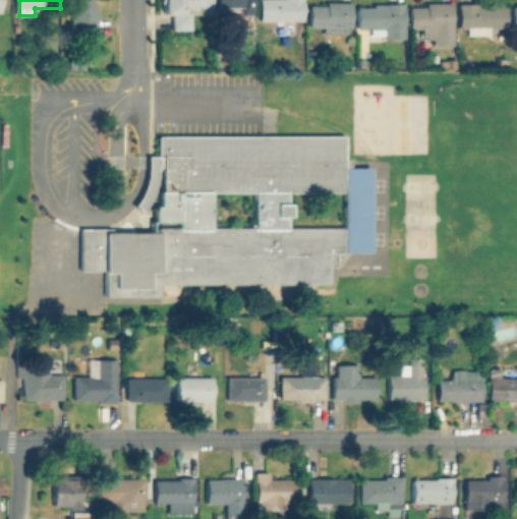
[(99,6),(99,27),(84,29),(84,36),(74,36),(74,8),(67,8),(67,0),(94,0),(94,6),(99,6)]
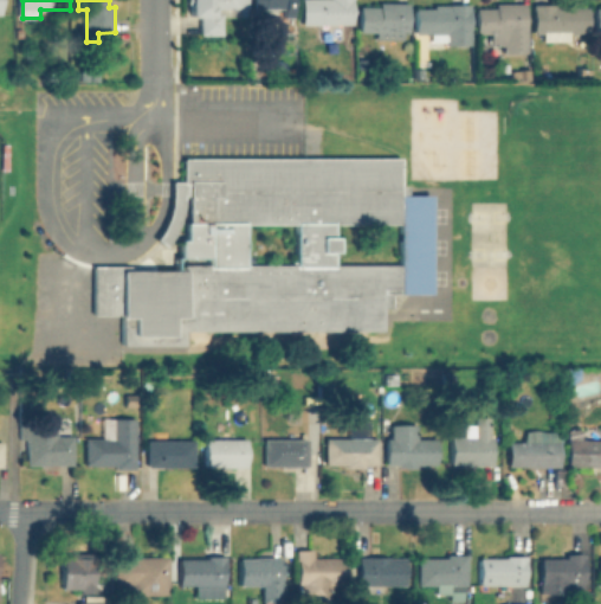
[(251,0),(251,8),(217,10),(217,15),(227,15),(227,36),(202,36),(202,19),(193,19),(193,0),(251,0)]
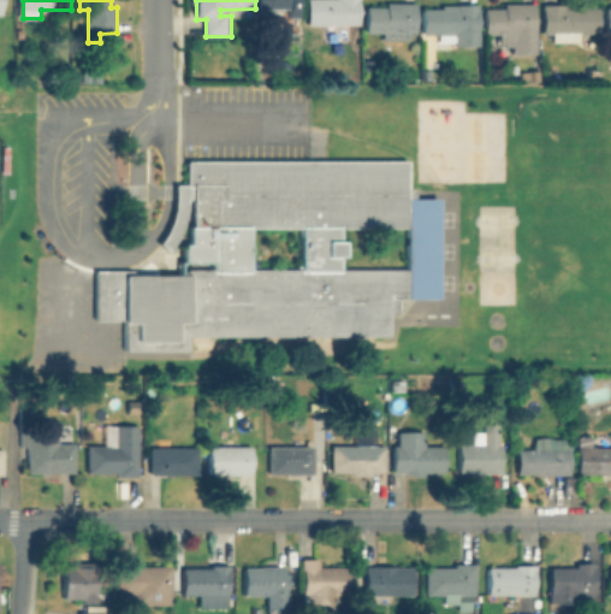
[(302,0),(302,18),(291,19),(291,18),(270,18),(270,10),(261,10),(261,0),(302,0)]
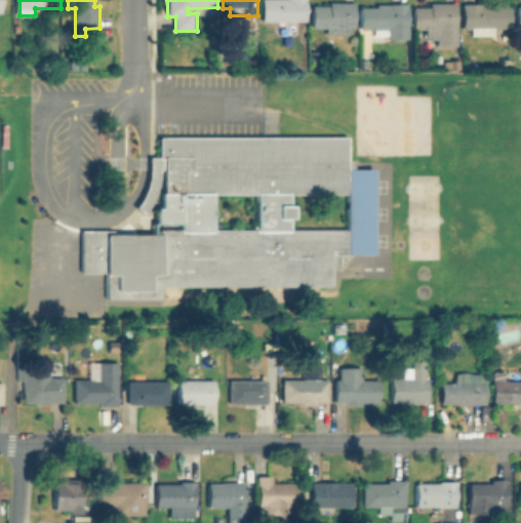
[(310,0),(310,23),(265,23),(265,0),(310,0)]
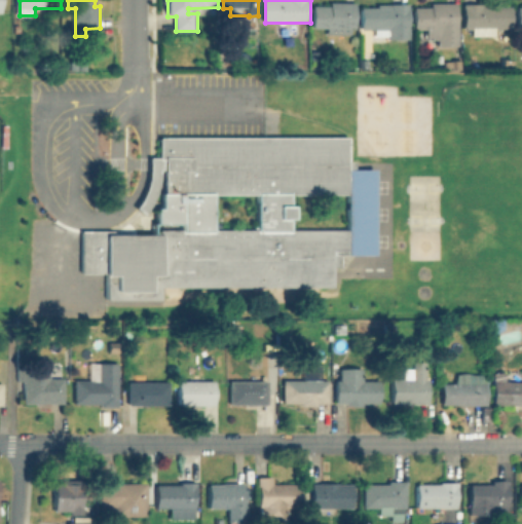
[(358,3),(358,30),(315,29),(317,6),(332,6),(332,3),(358,3)]
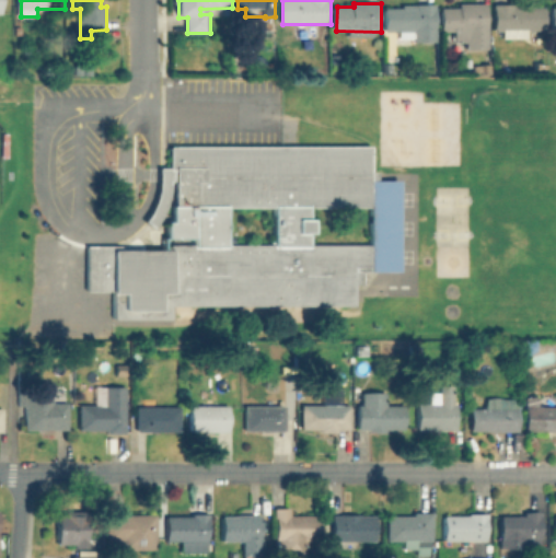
[(490,4),(491,48),(468,49),(468,43),(456,43),(456,32),(446,33),(444,9),(462,9),(462,4),(490,4)]
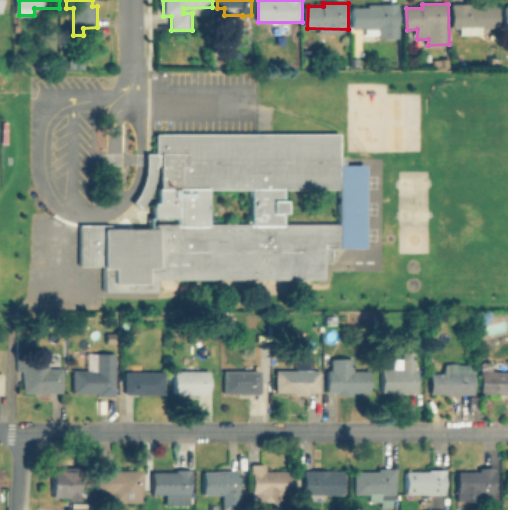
[(401,5),(401,38),(380,39),(380,36),(368,36),(369,29),(355,29),(355,8),(370,8),(370,5),(401,5)]
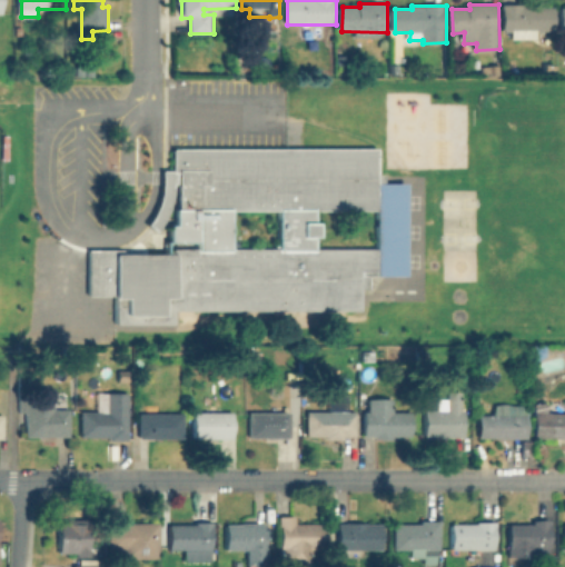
[(555,8),(555,31),(537,31),(537,40),(514,40),(514,32),(504,32),(504,6),(538,6),(538,8),(555,8)]
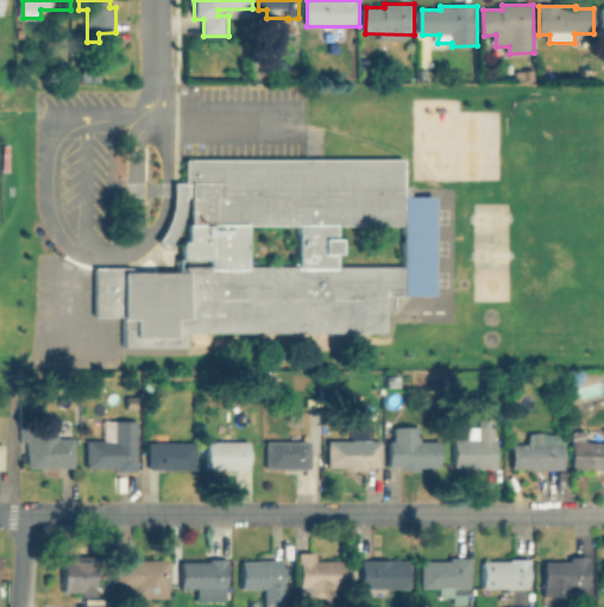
[(184,161),(307,161),(403,160),(404,188),(411,188),(413,198),(434,198),(433,296),(402,298),(394,298),(395,310),(387,311),(387,335),(187,335),(186,349),(124,349),(124,321),(123,321),(121,319),(94,319),(94,269),(131,269),(131,273),(177,274),(177,260),(181,261),(181,243),(188,243),(187,225),(190,225),(189,199),(187,199),(186,213),(183,221),(178,233),(168,251),(158,243),(169,225),(172,211),(174,198),(174,185),(184,185),(184,161)]
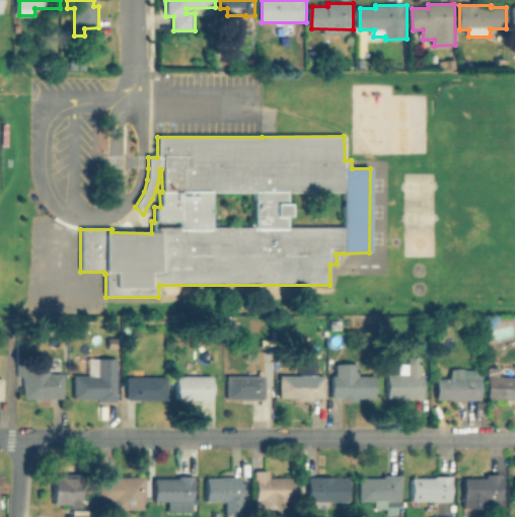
[(501,314),(501,330),(486,330),(486,314),(501,314)]
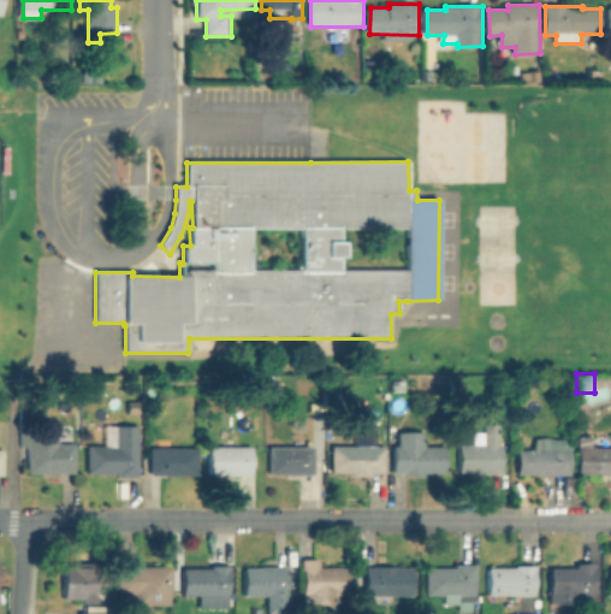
[(466,393),(455,393),(455,382),(466,382),(466,393)]
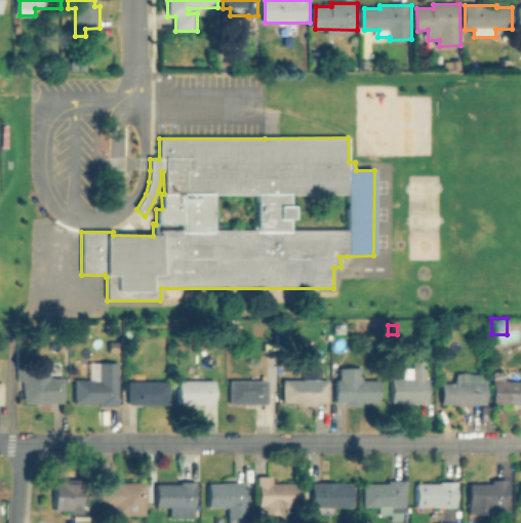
[(121,343),(121,354),(112,353),(112,343),(121,343)]
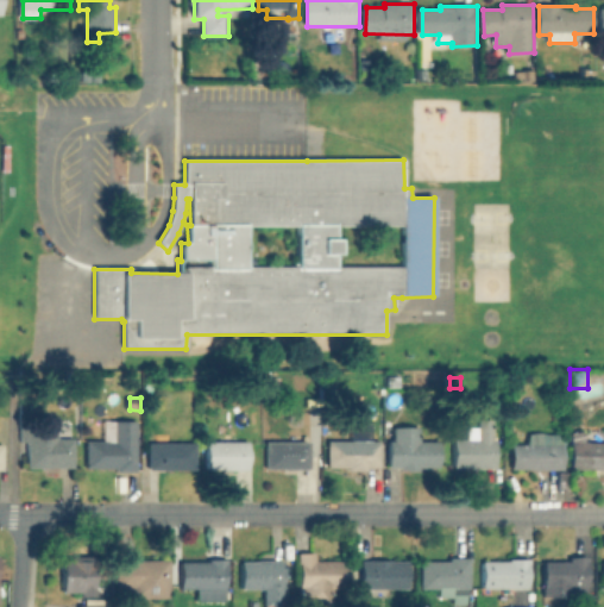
[(496,421),(496,443),(498,443),(498,470),(458,470),(458,442),(471,442),(471,430),(482,430),(482,421),(496,421)]
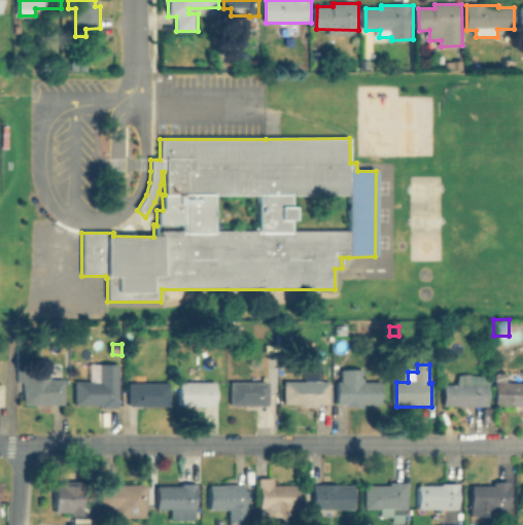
[(121,365),(121,409),(104,409),(104,407),(78,407),(78,383),(101,383),(101,365),(121,365)]
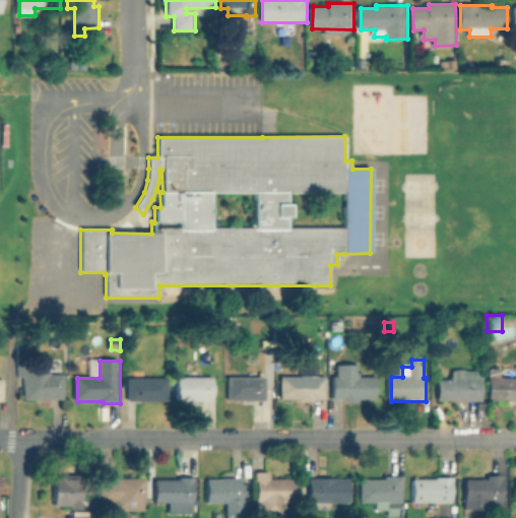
[(66,376),(66,399),(27,400),(27,366),(52,366),(52,376),(66,376)]
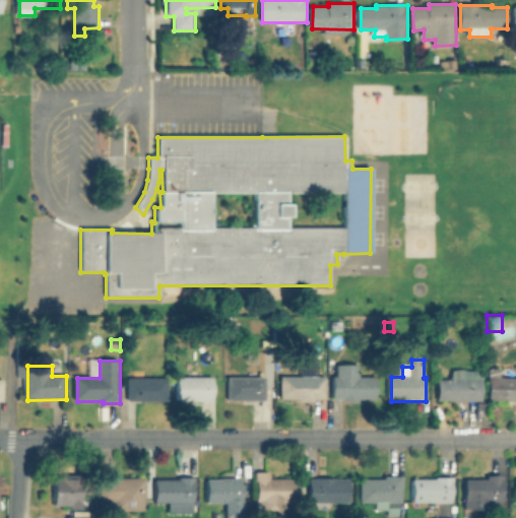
[(320,366),(320,378),(327,378),(327,399),(317,399),(317,402),(301,403),(301,399),(283,400),(283,377),(304,377),(304,366),(320,366)]
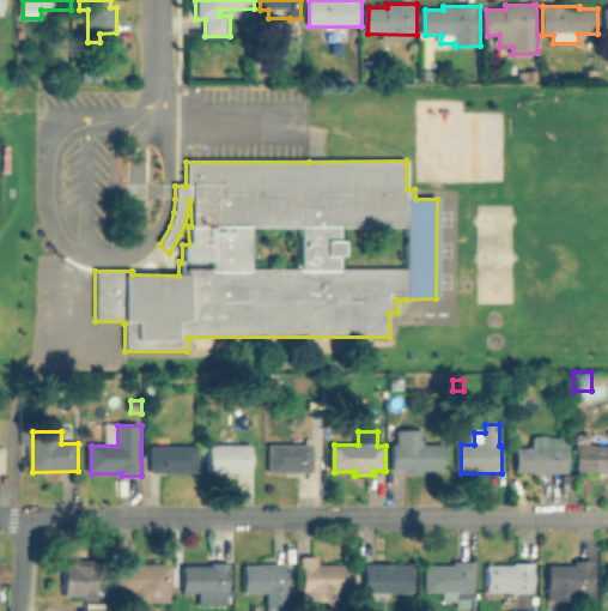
[(425,433),(425,446),(445,446),(444,472),(395,472),(395,446),(400,446),(400,433),(425,433)]
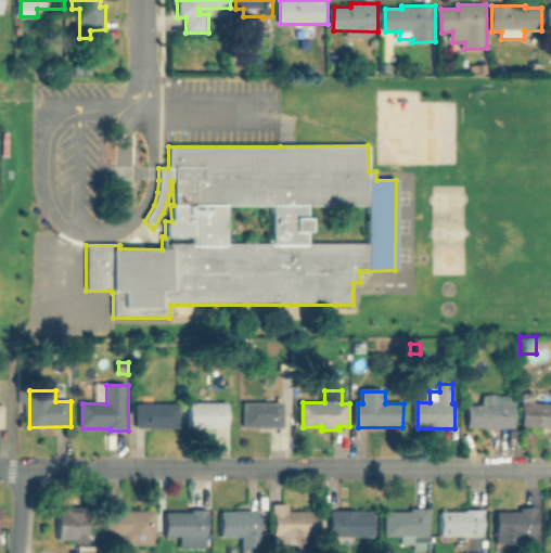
[(550,429),(523,429),(523,395),(533,395),(536,397),(536,404),(550,404),(550,429)]
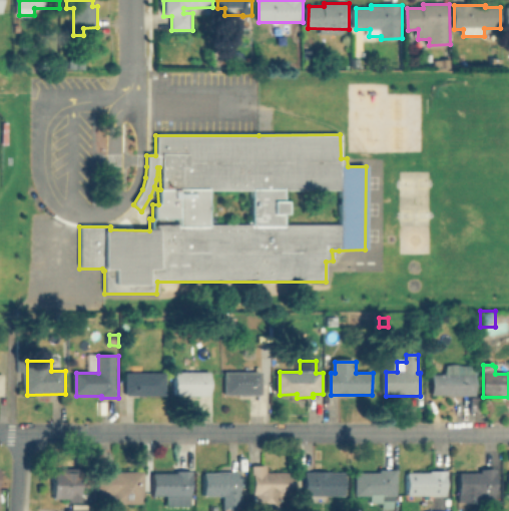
[(477,367),(476,397),(434,397),(434,376),(447,376),(447,367),(477,367)]
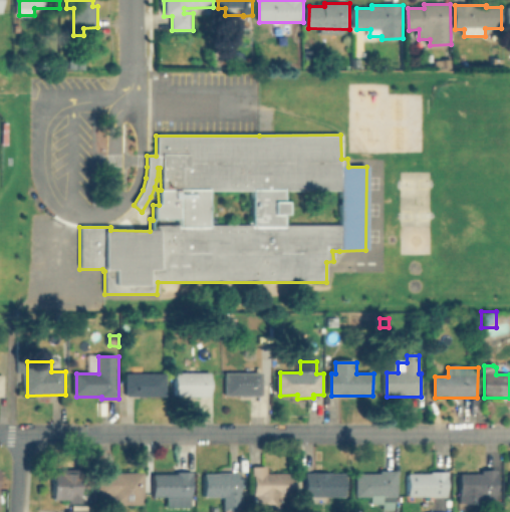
[(258,368),(258,374),(265,373),(265,397),(228,397),(228,373),(249,373),(249,368),(258,368)]
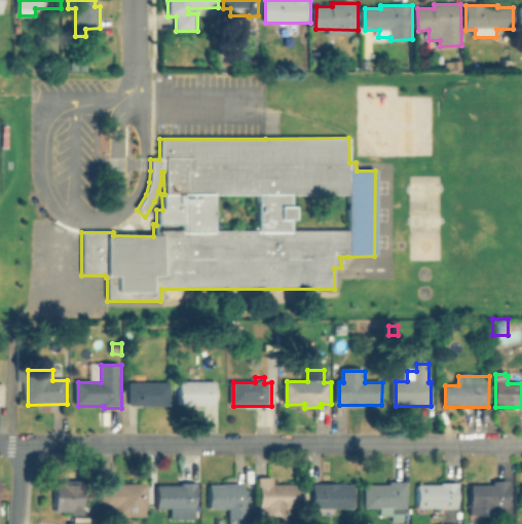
[(218,383),(218,407),(182,407),(182,382),(218,383)]
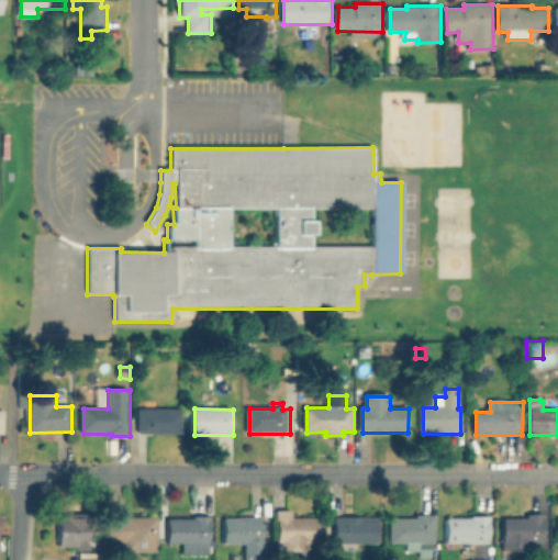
[(185,410),(185,434),(142,434),(142,411),(185,410)]
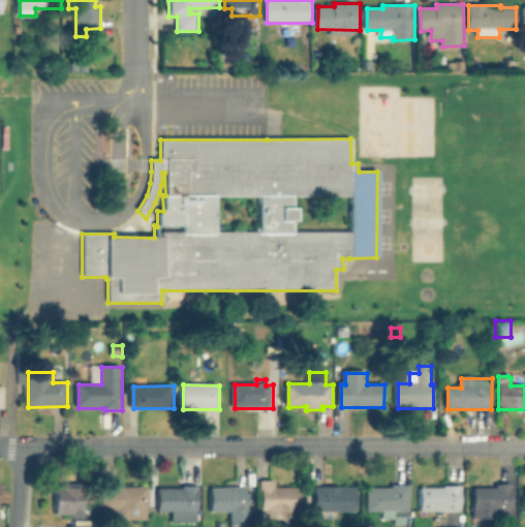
[(277,482),(277,489),(304,488),(305,512),(291,512),(292,526),(264,526),(263,482),(277,482)]
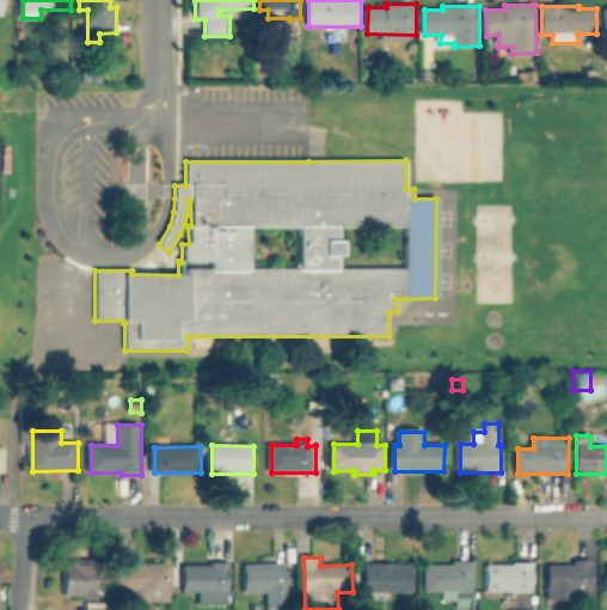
[(102,561),(102,565),(110,565),(110,581),(100,581),(100,601),(86,601),(86,597),(67,597),(68,563),(75,563),(75,560),(102,561)]
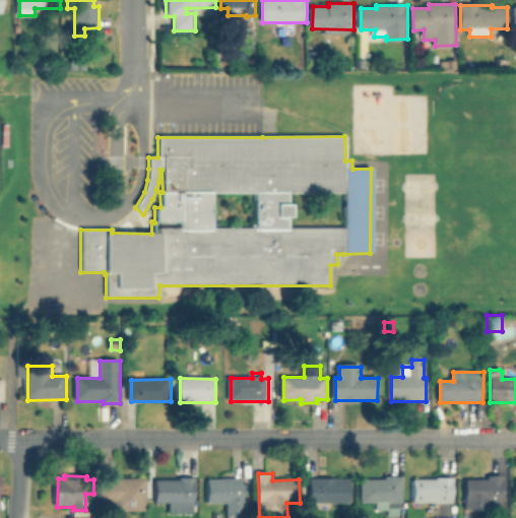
[(404,477),(404,515),(389,515),(389,504),(363,504),(363,480),(388,480),(387,477),(404,477)]
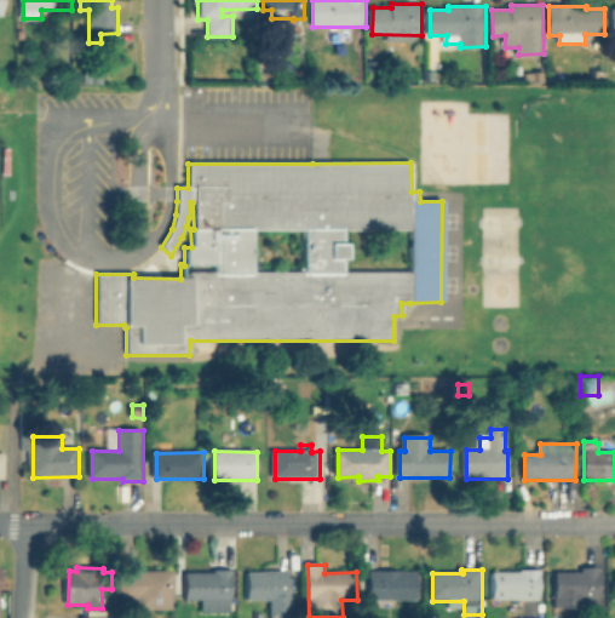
[(601,570),(599,612),(587,612),(587,608),(557,608),(557,573),(582,573),(584,570),(601,570)]
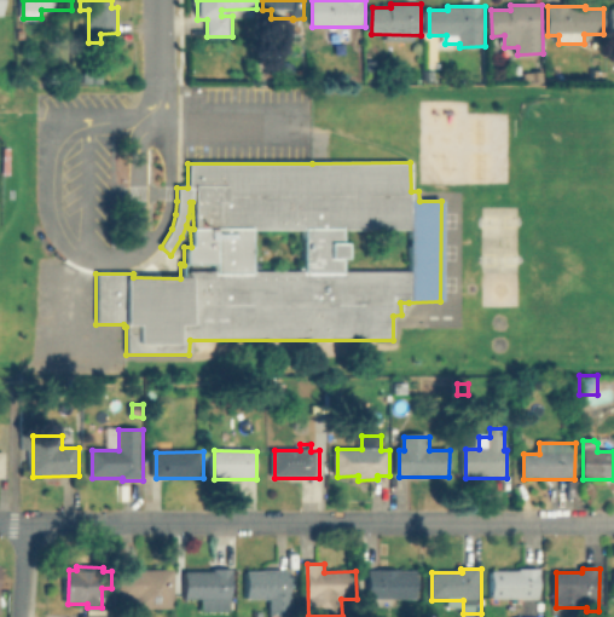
[(539,570),(539,600),(493,600),(494,572),(520,572),(521,570),(539,570)]
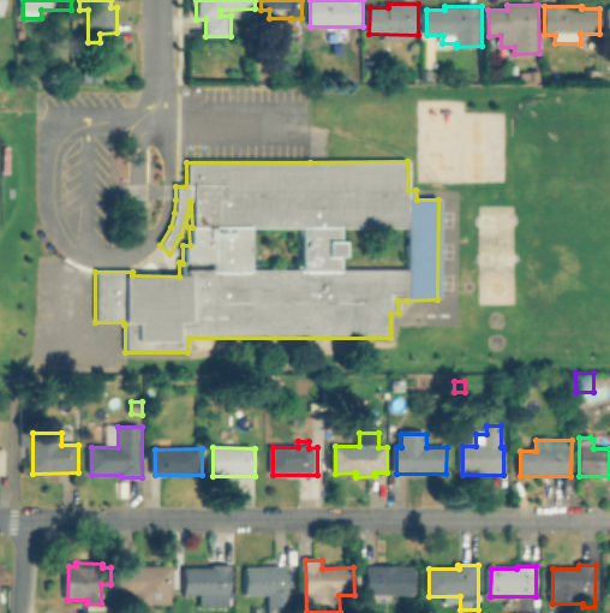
[(175,567),(175,606),(139,606),(139,602),(125,603),(124,595),(123,595),(121,569),(175,567)]
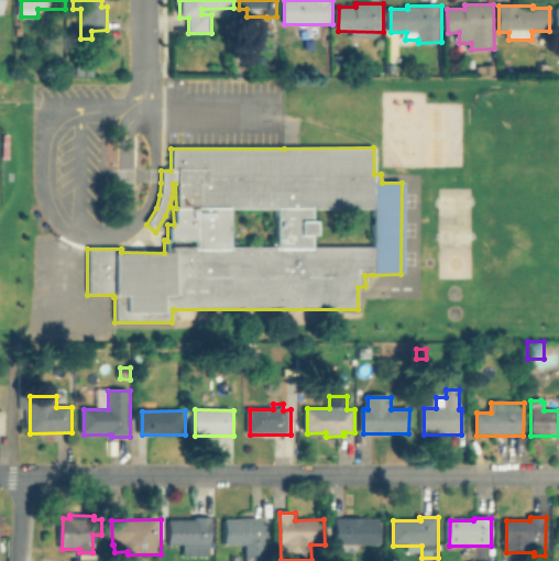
[(265,546),(265,560),(249,560),(249,546),(228,546),(228,519),(265,519),(265,546)]
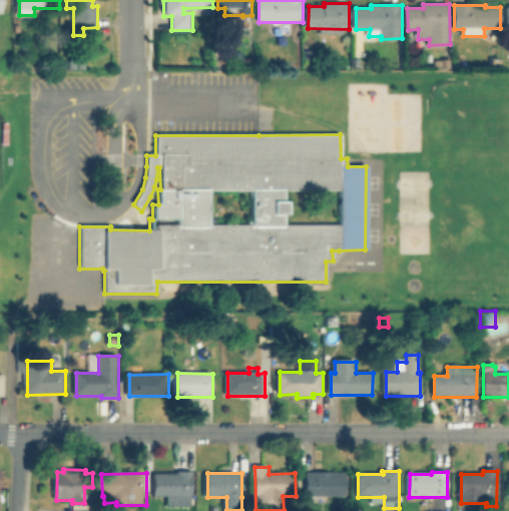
[(307,497),(308,473),(347,473),(347,497),(307,497)]
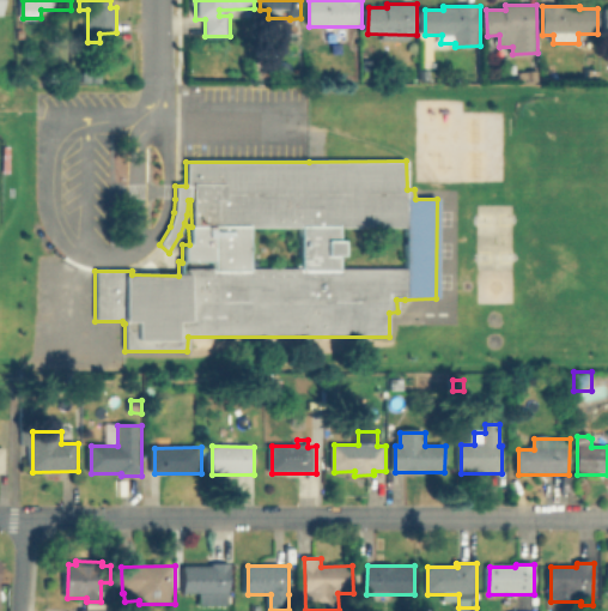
[(231,567),(231,606),(204,606),(204,594),(187,594),(186,567),(231,567)]
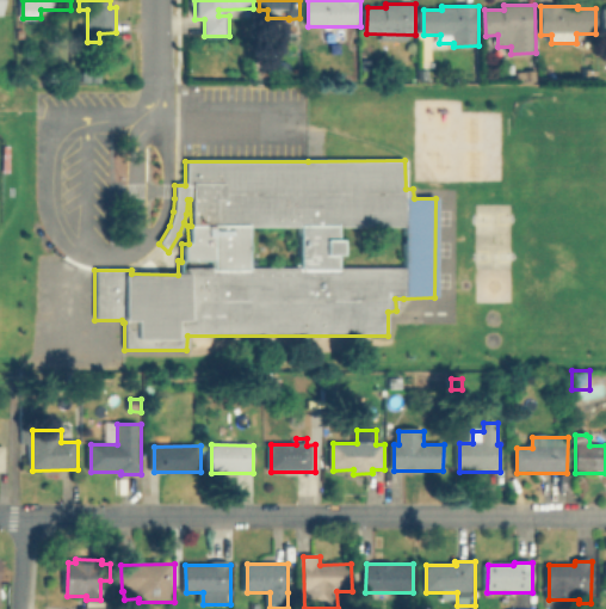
All buildings are outlined.
